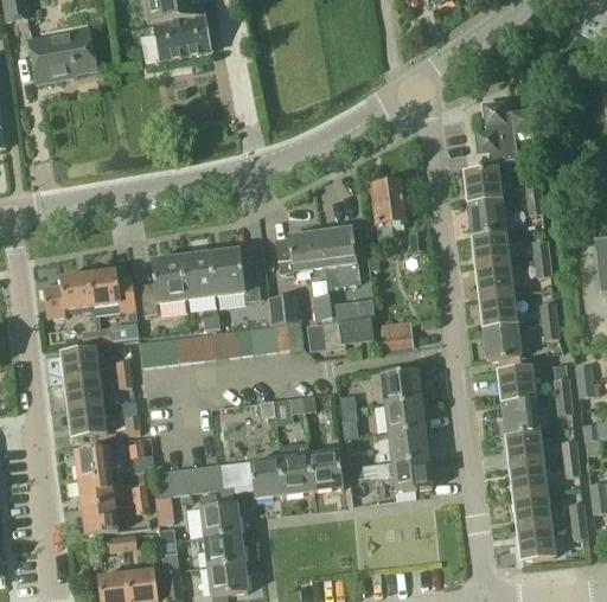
[(29,18),(25,0),(4,0),(7,21),(29,18)]
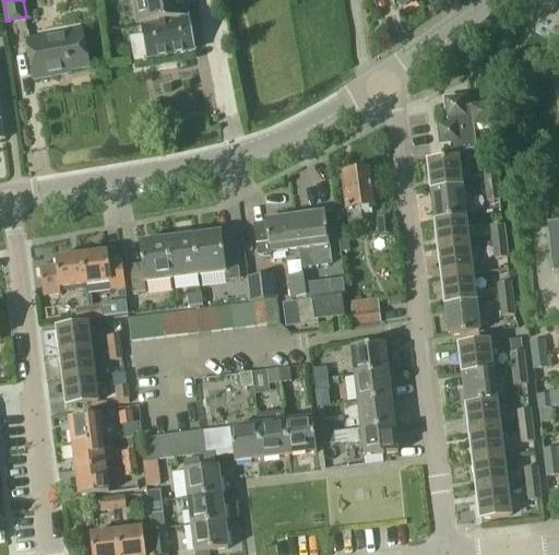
[(135,0),(142,33),(130,35),(134,59),(145,57),(194,48),(186,0),(135,0)]
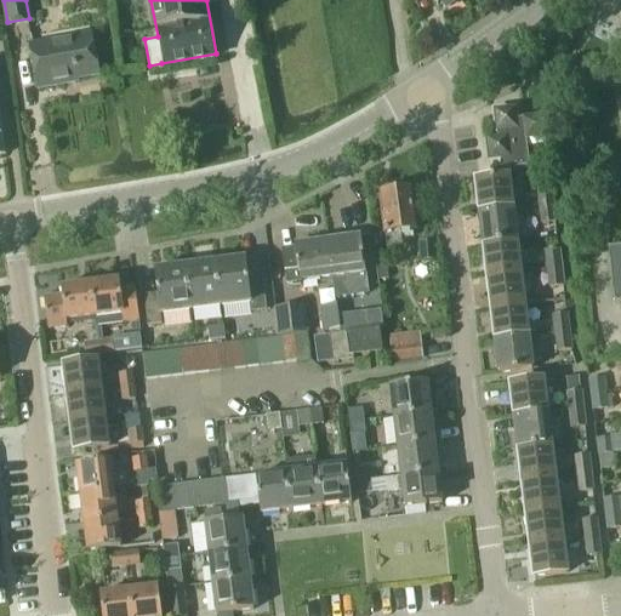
[(29,43),(38,85),(64,80),(64,78),(97,72),(90,32),(29,43)]
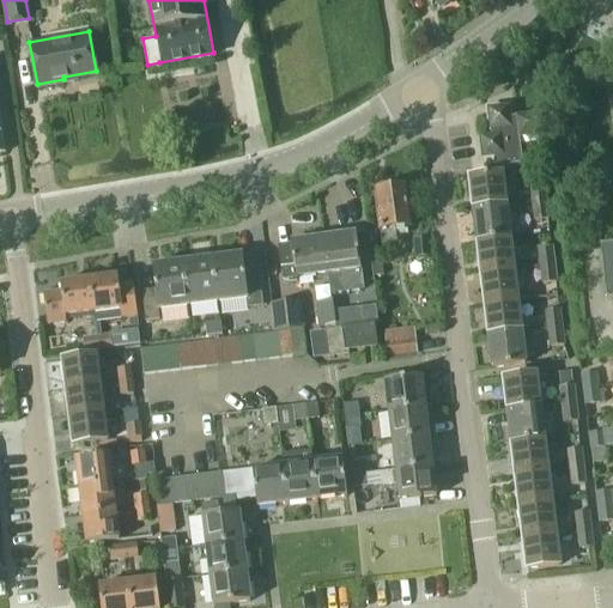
[(517,134),(539,132),(536,110),(510,114),(509,103),(487,105),(491,132),(480,133),(483,154),(495,153),(496,163),(521,159),(517,134)]
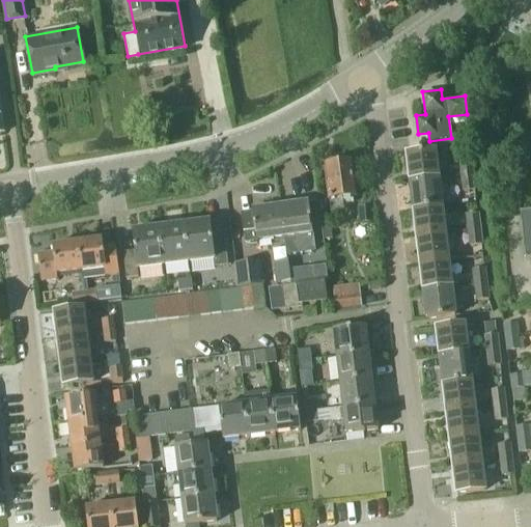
[(411,179),(439,175),(436,148),(408,151),(411,179)]
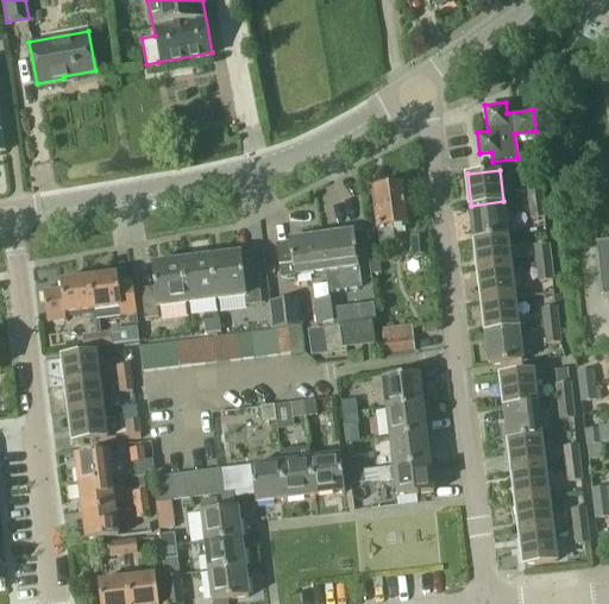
[(529,199),(542,196),(540,178),(527,180),(529,199)]
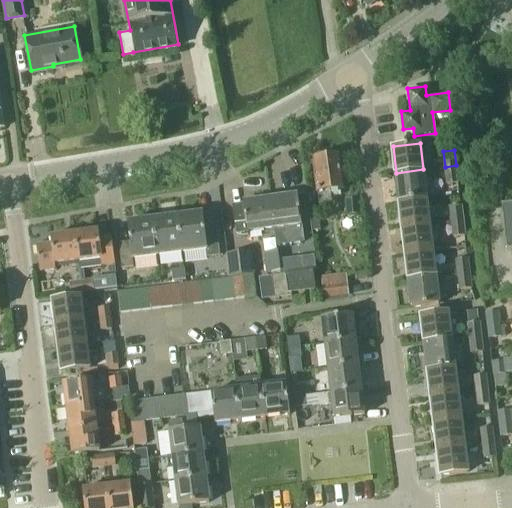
[(325,155),(313,157),(318,203),(330,202),(328,190),(343,188),(339,154),(336,154),(334,151),(328,152),(325,155)]
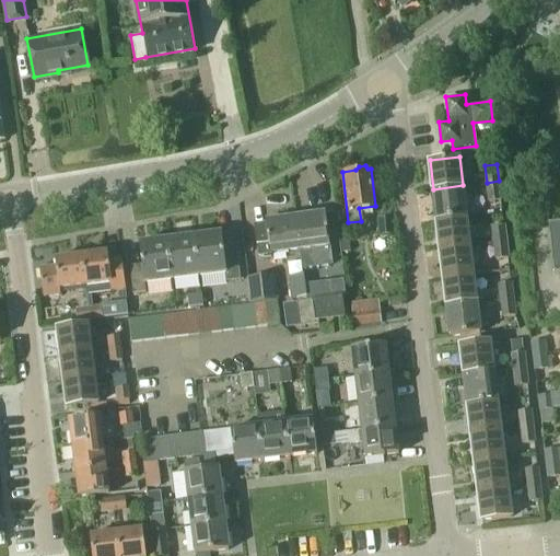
[(501,197),(499,181),(487,183),(488,199),(501,197)]
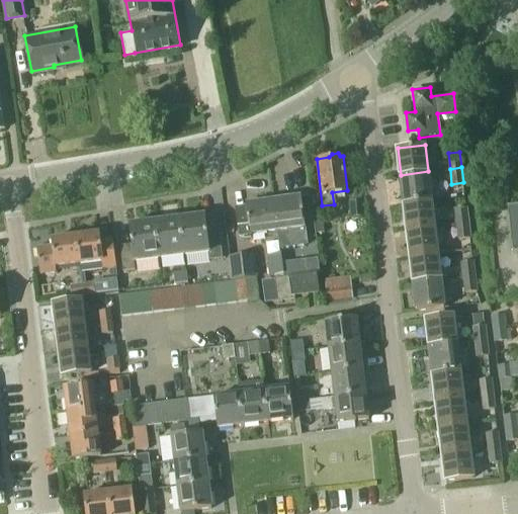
[(432,198),(428,171),(401,175),(404,201),(432,198)]
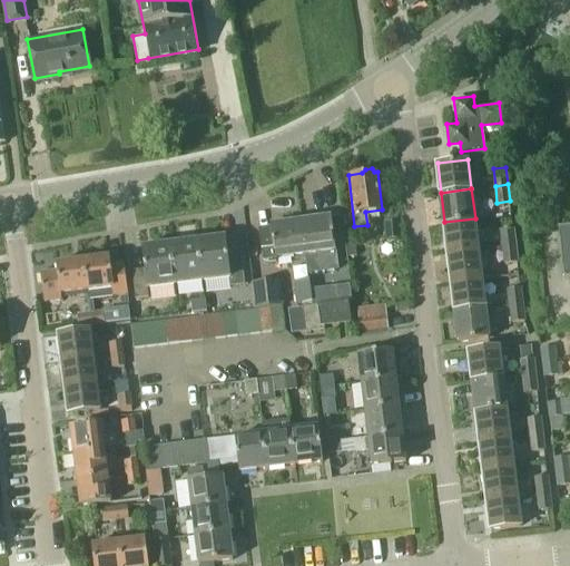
[(330,215),(301,220),(305,253),(307,271),(336,266),(334,250),(331,228),(330,215)]
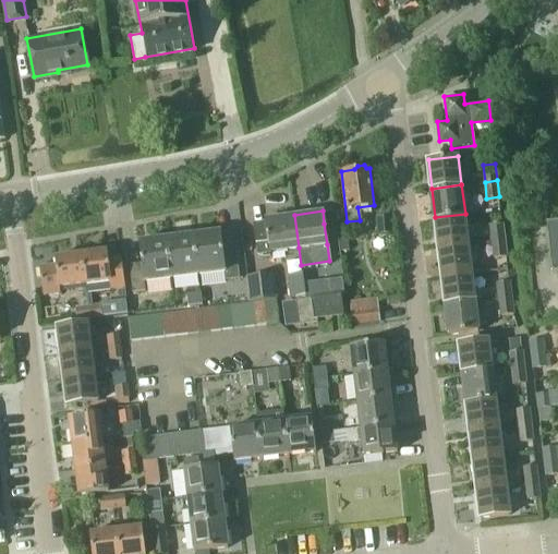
[(270,251),(299,248),(294,215),(280,216),(280,213),(266,214),(267,218),(265,218),(265,220),(254,221),(258,254),(270,253),(270,251)]
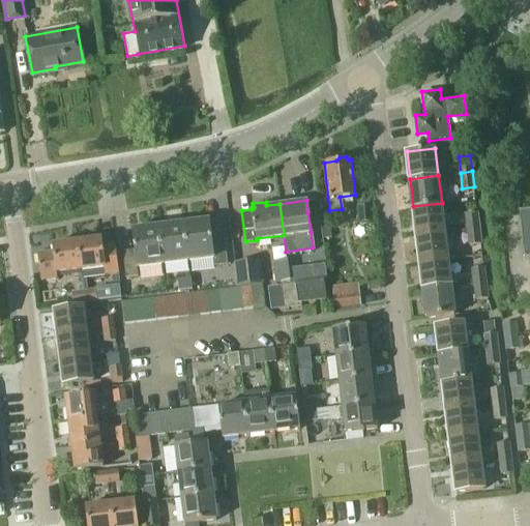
[(358,218),(371,217),(370,203),(356,205),(358,218)]
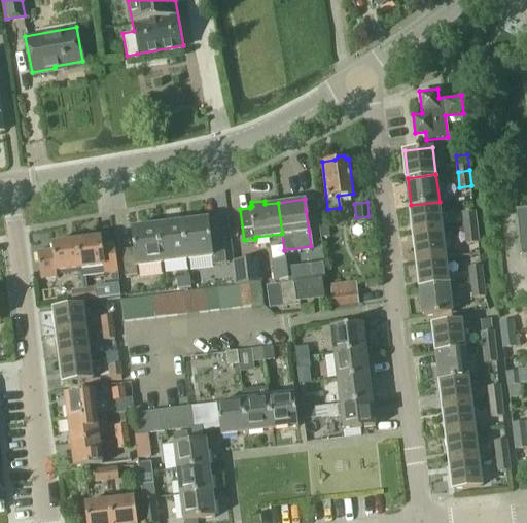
[(411,205),(414,233),(443,229),(440,202),(411,205)]
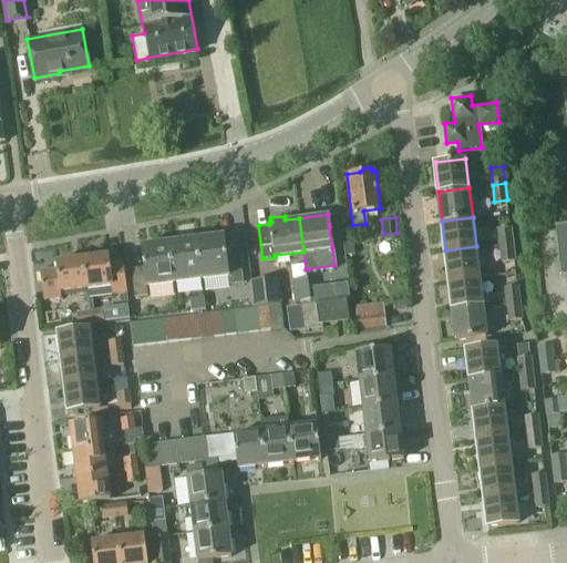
[(566,223),(556,224),(562,275),(566,274),(566,223)]
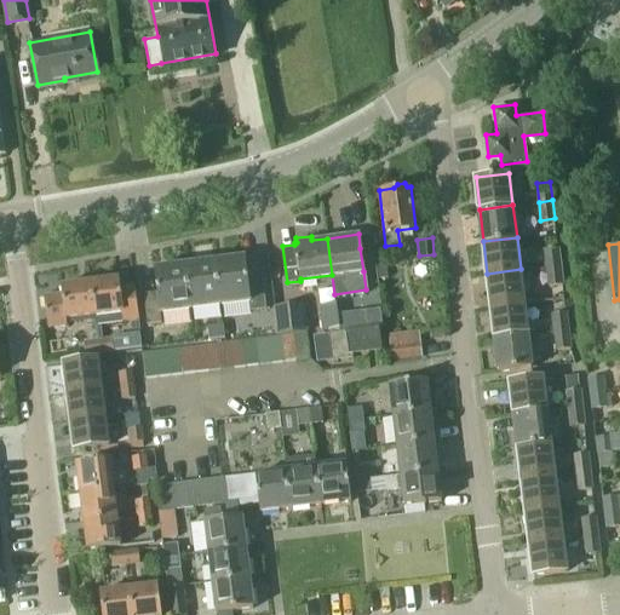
[(546,266),(561,264),(558,246),(544,247),(546,266)]
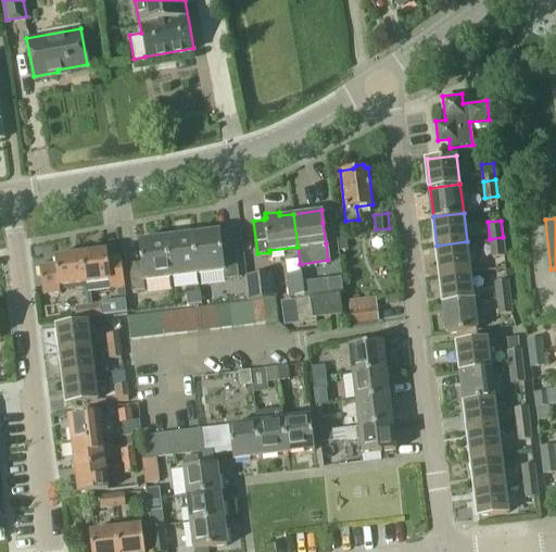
[(193,234),(198,271),(225,267),(226,276),(239,275),(236,248),(223,250),(220,229),(193,234)]
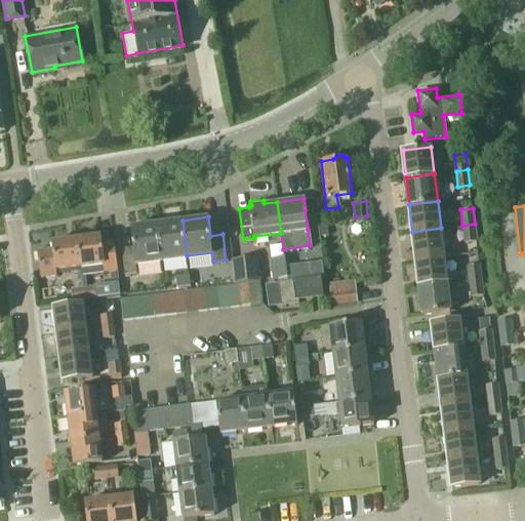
[(187,255),(183,221),(156,224),(160,259),(187,255)]
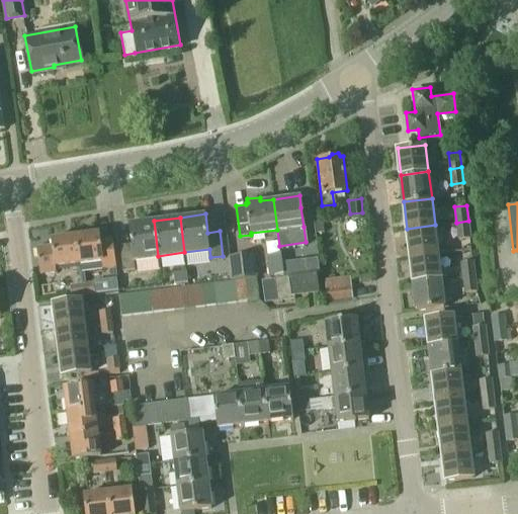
[(158,256),(154,221),(127,224),(131,242),(119,243),(122,269),(136,267),(135,258),(158,256)]
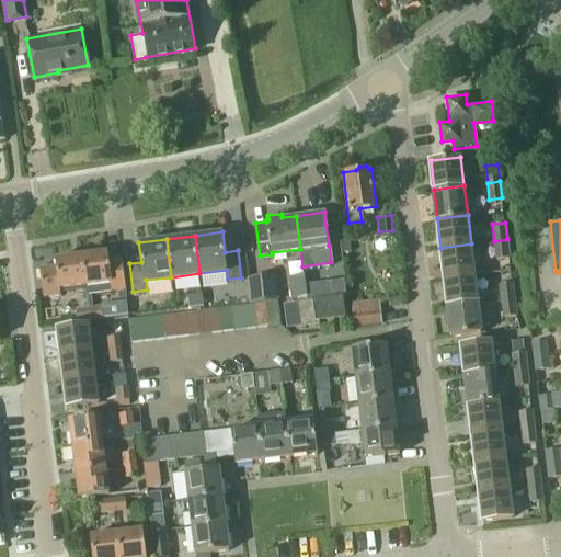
[(507,239),(494,241),(496,257),(508,256),(507,239)]
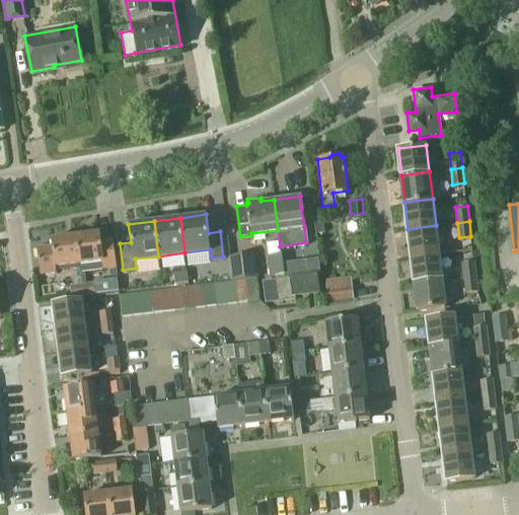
[(408,229),(411,255),(439,251),(436,225),(408,229)]
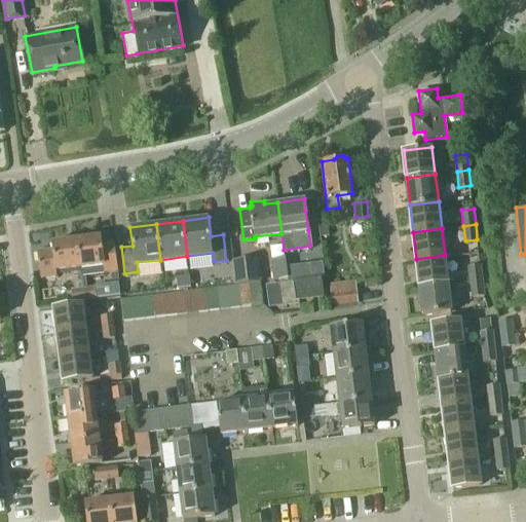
[(102,235),(78,238),(81,266),(105,263),(105,266),(116,264),(114,240),(102,241),(102,235)]
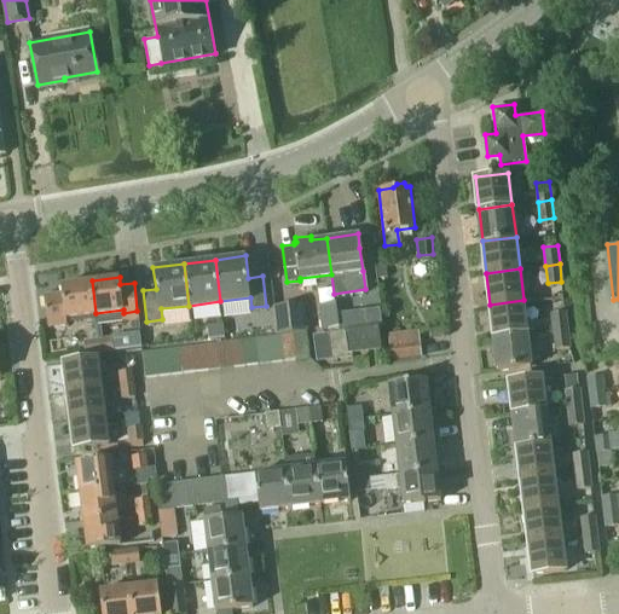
[(91,281),(62,283),(63,291),(65,317),(94,313),(91,281)]
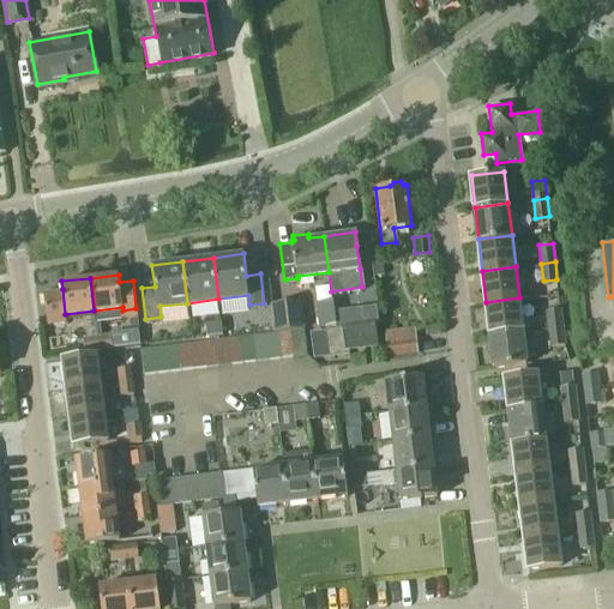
[(62,289),(44,291),(48,324),(66,323),(65,314),(62,289)]
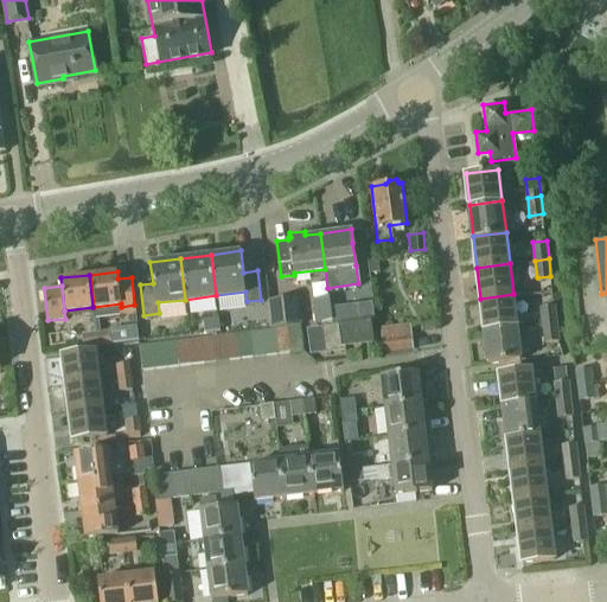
[(330,306),(328,294),(313,296),(315,319),(331,318),(330,306)]
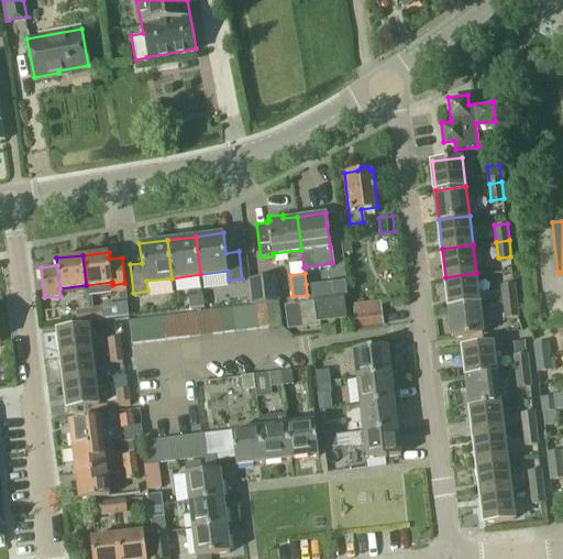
[(476,273),(445,277),(450,306),(479,303),(476,273)]
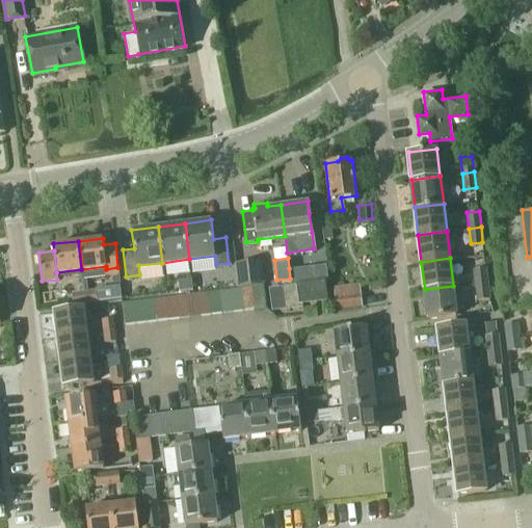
[(260,260),(236,263),(239,286),(263,283),(260,260)]
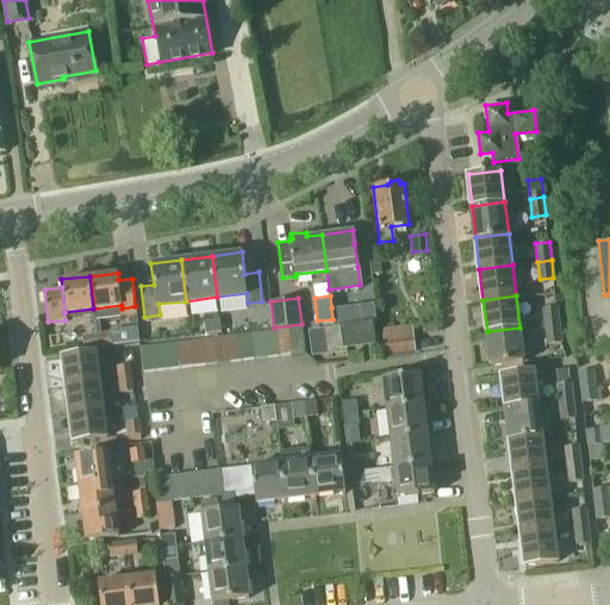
[(545,324),(559,323),(556,304),(543,306),(545,324)]
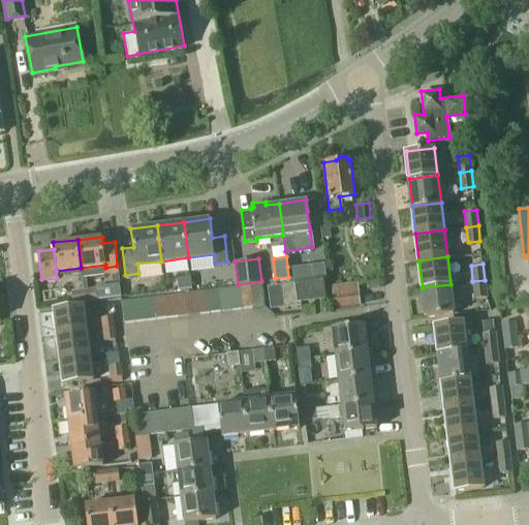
[(300,265),(287,267),(288,277),(289,282),(296,281),(302,280),(300,265)]
